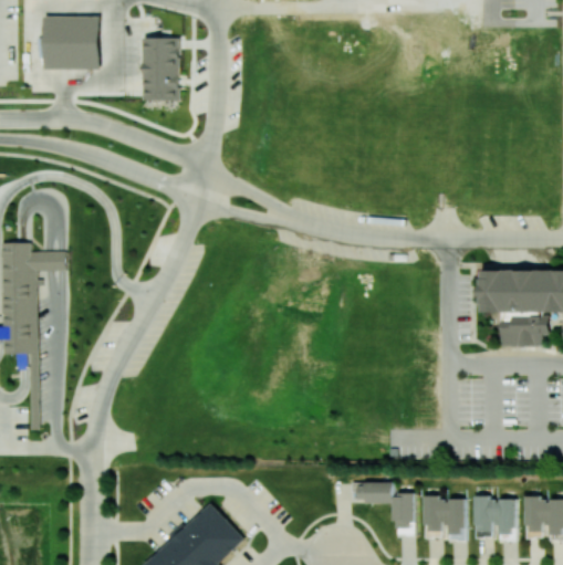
[(48,72),(101,71),(101,18),(50,18),(48,72)]
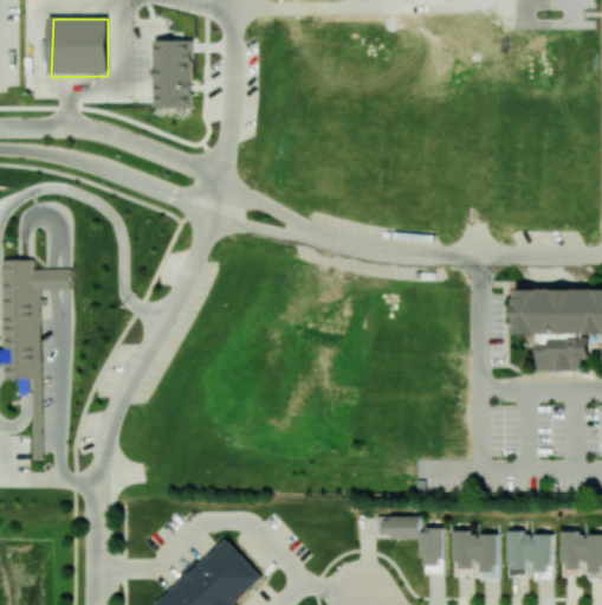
[(157,113),(188,111),(188,44),(155,43),(157,113)]
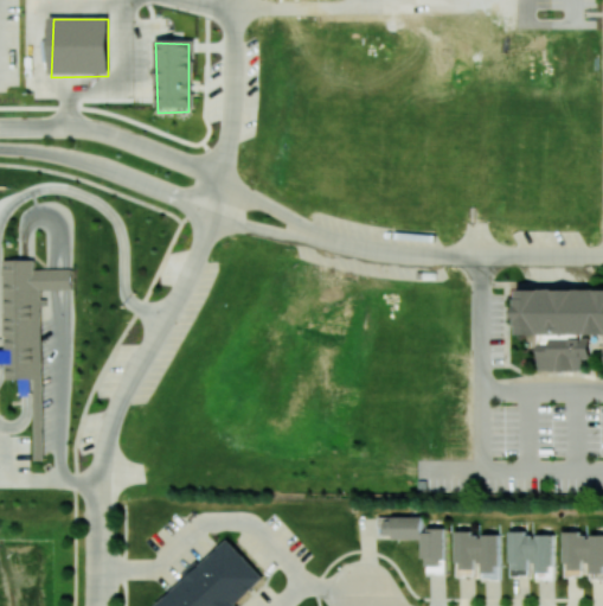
[(39,268),(70,268),(70,289),(38,289),(39,378),(31,378),(27,378),(23,378),(18,378),(1,378),(1,363),(1,350),(2,260),(23,260),(33,260),(33,268),(39,268)]
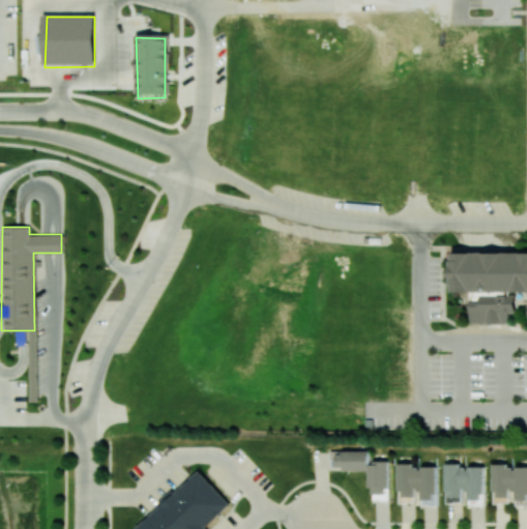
[(451,254),(526,254),(526,293),(515,293),(515,314),(505,314),(506,323),(468,324),(467,293),(451,294),(451,254)]
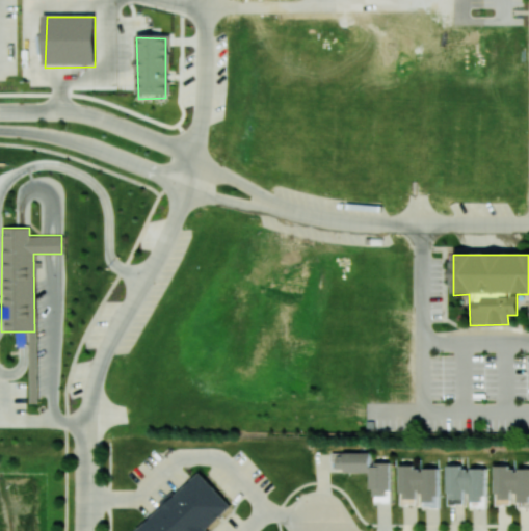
[(24,347),(24,332),(20,332),(16,332),(16,347),(24,347)]
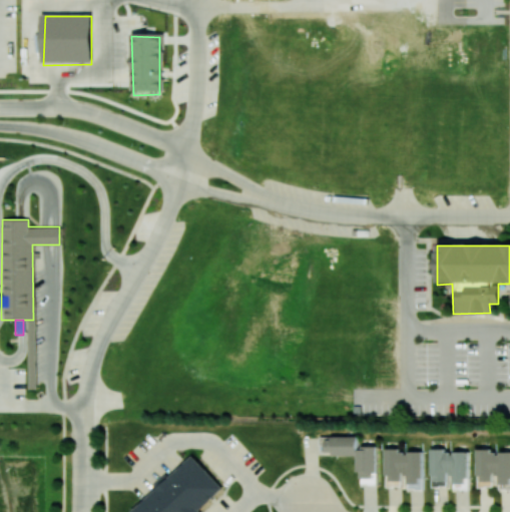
[(34,389),(32,320),(25,320),(26,389),(34,389)]
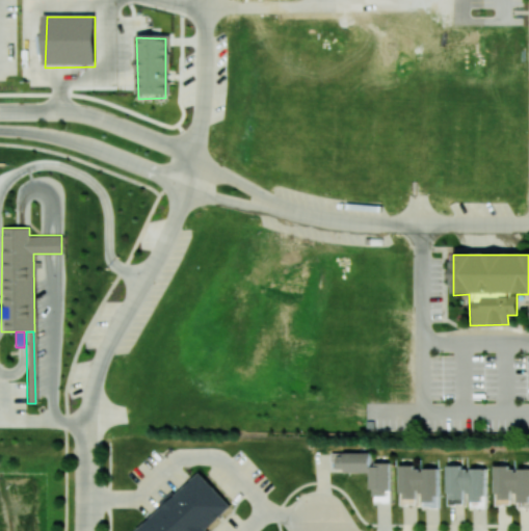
[(389,462),(371,462),(371,453),(331,453),(331,472),(369,472),(369,489),(372,489),(372,503),(389,503),(389,462)]
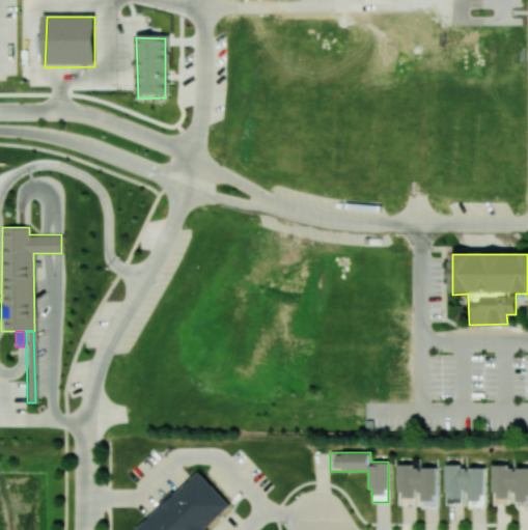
[(437,468),(415,468),(415,465),(398,465),(397,504),(417,504),(417,506),(437,507),(437,468)]
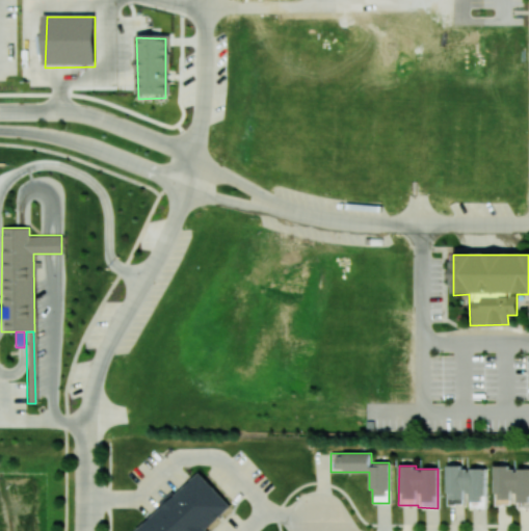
[(463,505),(461,492),(468,492),(469,502),(484,502),(483,469),(464,470),(463,466),(445,467),(446,505),(463,505)]
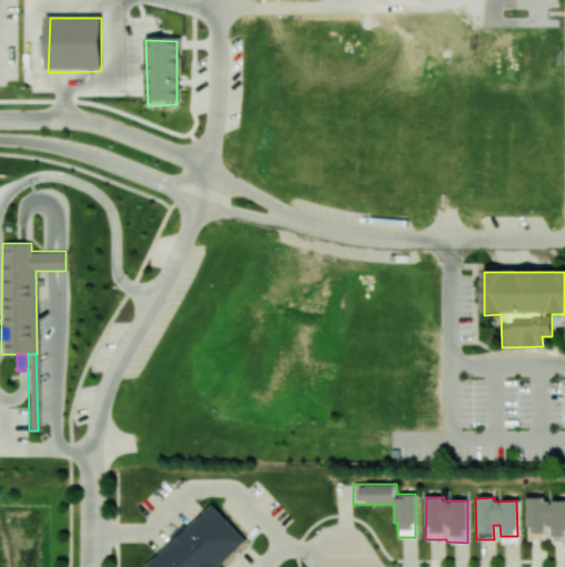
[(526,539),(547,539),(547,543),(564,542),(564,499),(526,499),(526,539)]
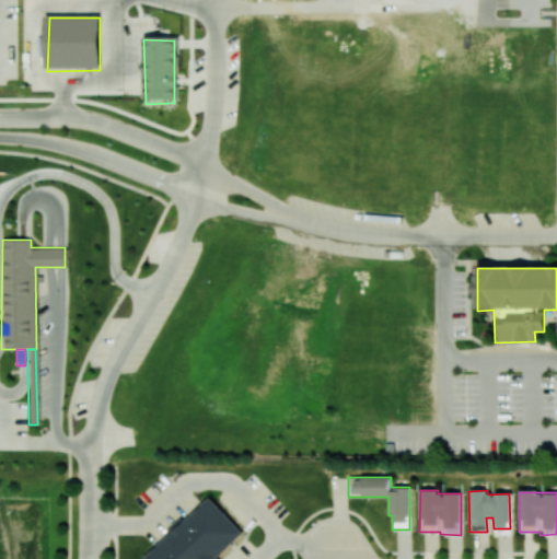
[(215,558),(242,534),(208,498),(142,558),(215,558)]
